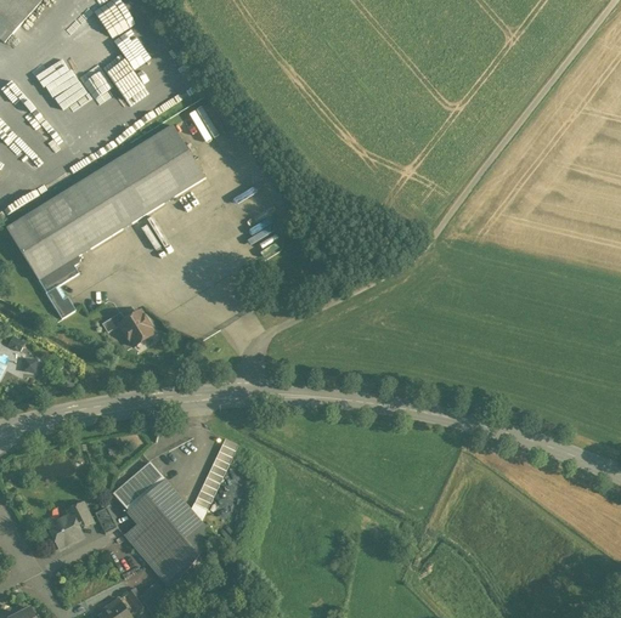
[(0,37),(4,40),(39,0),(0,0),(0,37)]
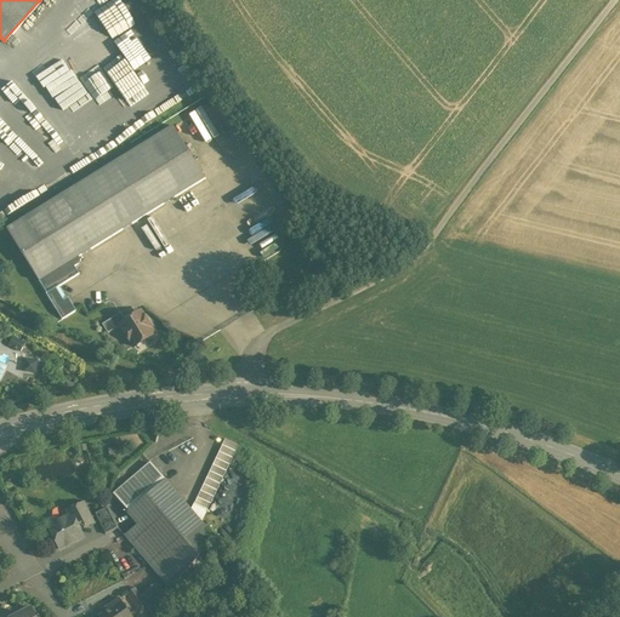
[(98,64),(81,36),(32,67),(45,89),(77,70),(101,110),(108,106),(164,73),(152,55),(153,53),(120,0),(106,0),(94,7),(119,51),(98,64)]
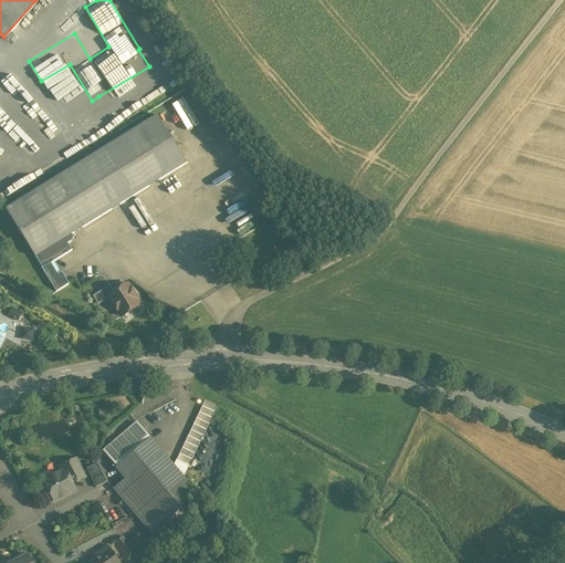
[(180,98),(171,103),(180,124),(190,120),(180,98)]
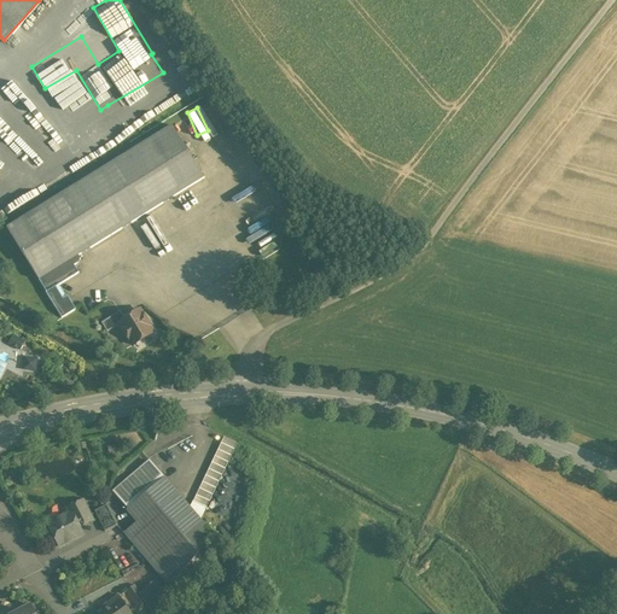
[(170,122),(6,224),(38,276),(39,276),(77,252),(203,174),(170,122)]
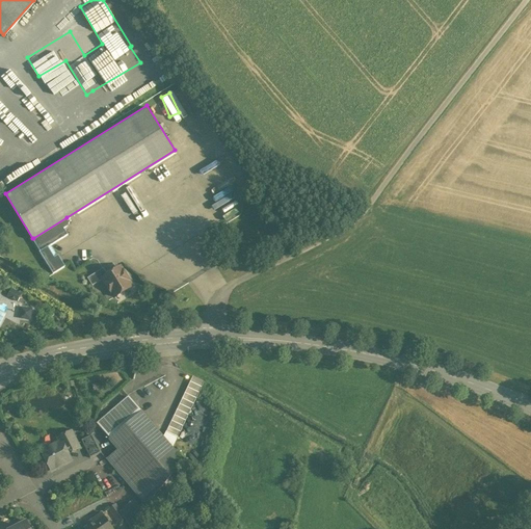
[(56,253),(50,242),(68,232),(63,226),(68,223),(69,220),(67,217),(33,238),(32,238),(40,248),(38,249),(52,271),(64,264),(57,252),(56,253)]
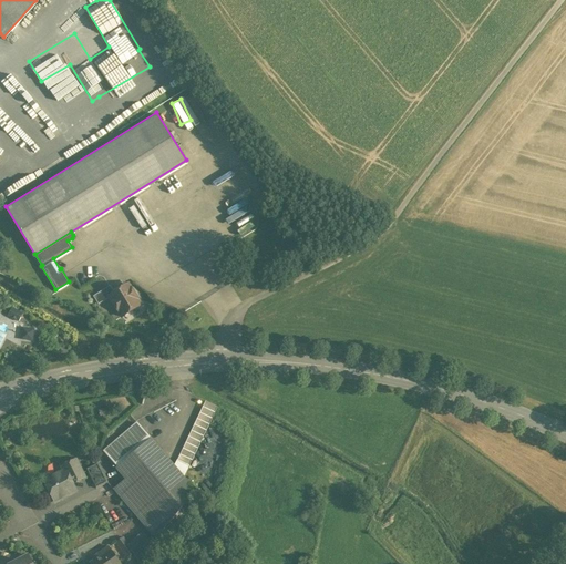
[(114,290),(109,294),(109,295),(121,314),(131,307),(130,306),(140,300),(129,282),(114,290)]
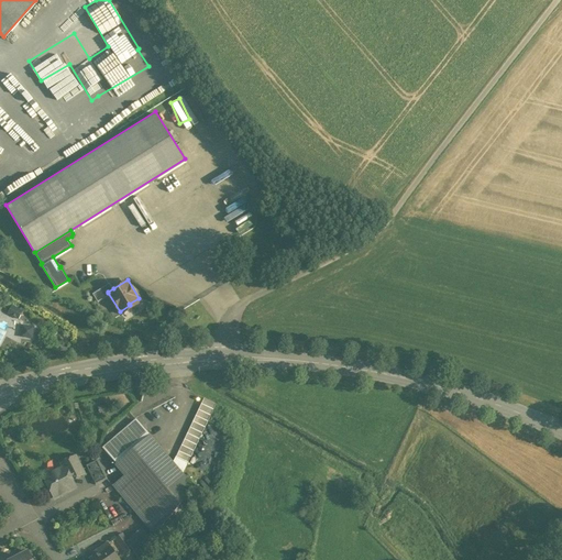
[(109,281),(92,292),(97,299),(108,293),(108,292),(113,288),(109,281)]
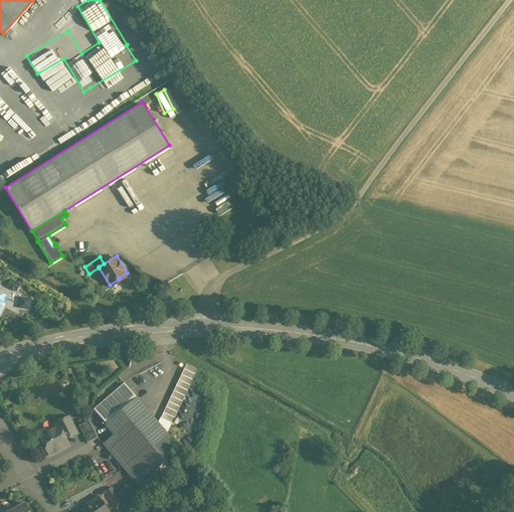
[(19,296),(18,311),(30,311),(31,296),(19,296)]
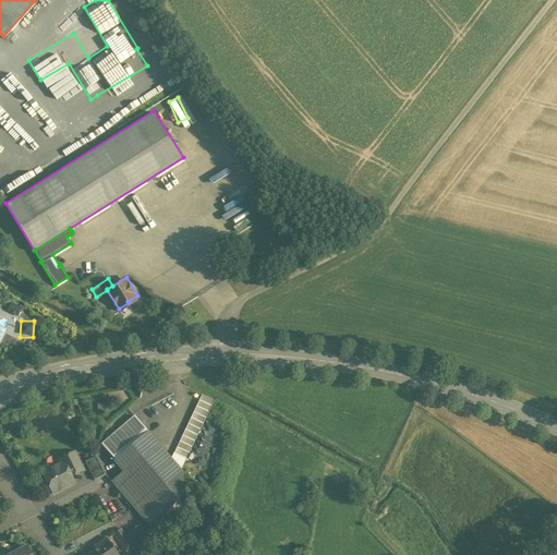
[(114,457),(147,429),(135,413),(101,442),(114,457)]
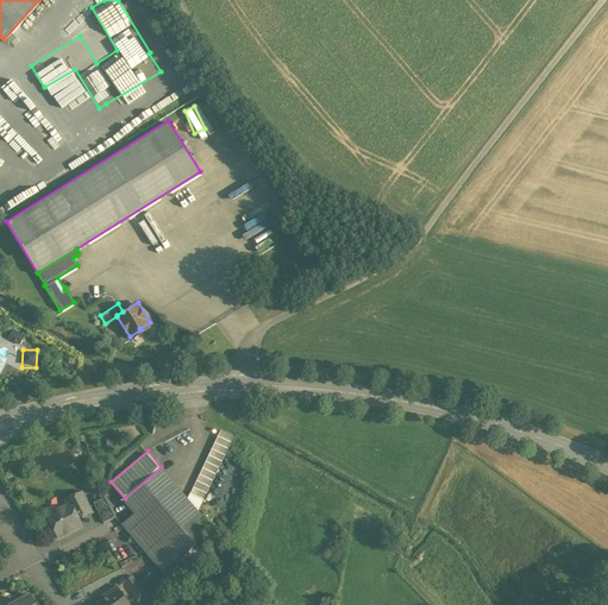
[(196,509),(161,467),(125,498),(135,510),(179,561),(210,524),(196,509)]
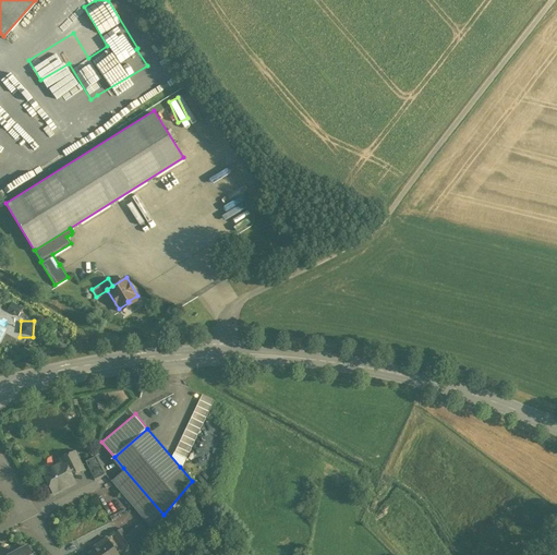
[(73,450),(61,456),(62,459),(63,459),(71,473),(82,468),(73,450)]
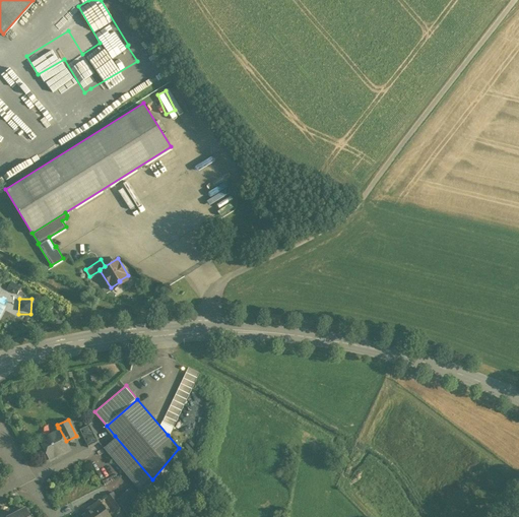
[(98,440),(89,424),(79,429),(87,445),(98,440)]
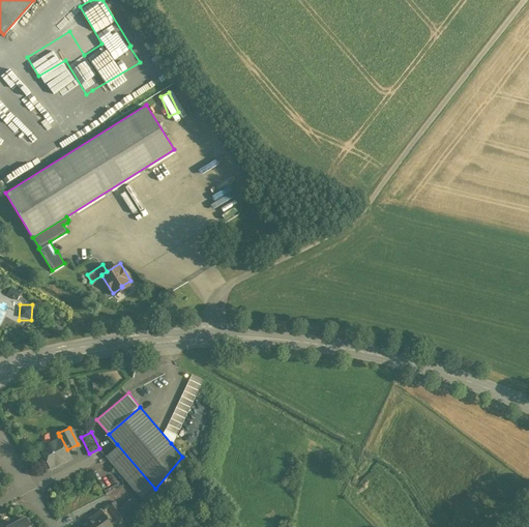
[(59,436),(51,440),(51,443),(41,447),(51,466),(70,456),(67,449),(60,436),(59,436)]
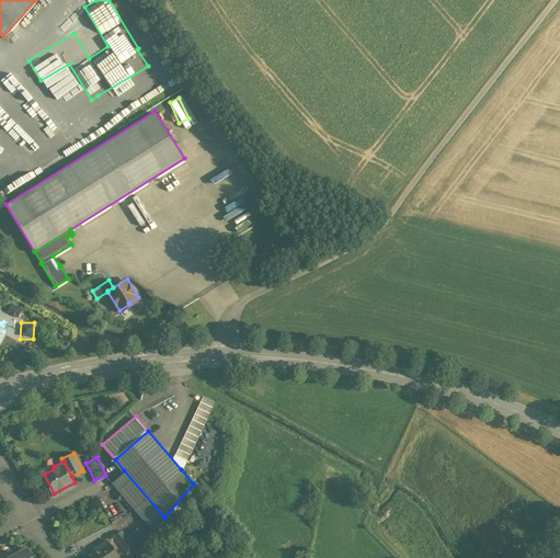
[(164,517),(124,470),(111,481),(153,531),(153,530),(164,517)]
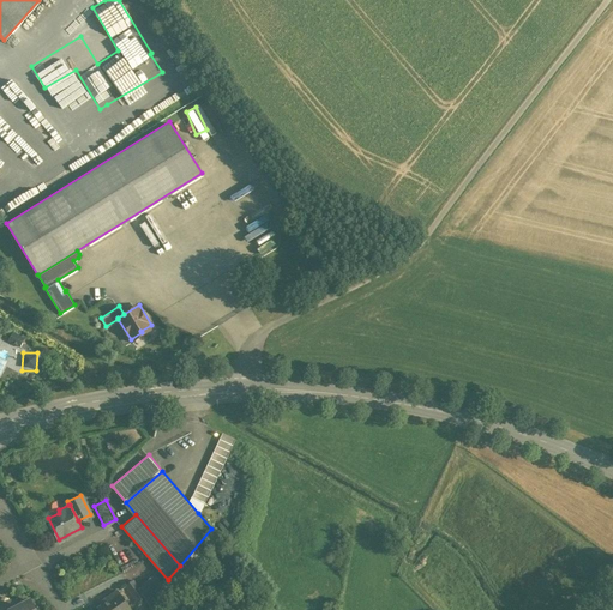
[(180,566),(168,579),(168,580),(173,585),(216,533),(211,529),(180,566)]
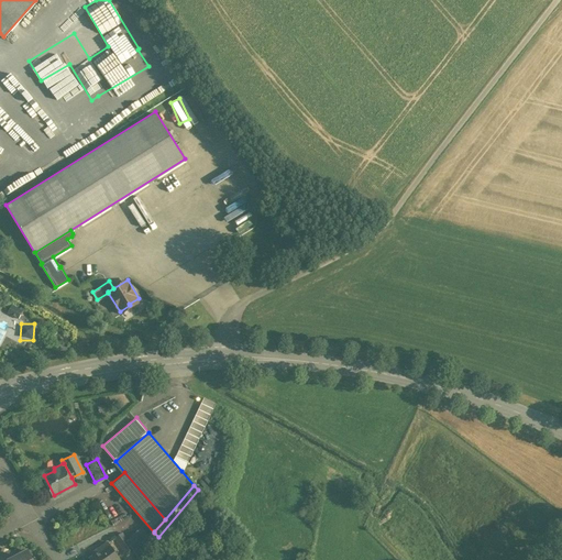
[(136,529),(150,547),(154,541),(141,525),(136,529)]
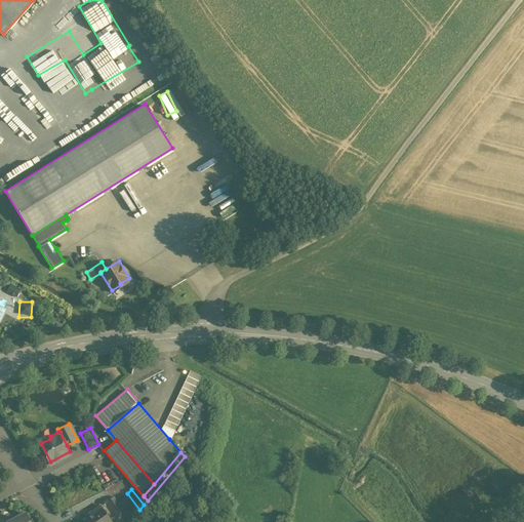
[(139,510),(127,493),(118,502),(123,510),(122,510),(130,521),(131,521),(139,511),(139,510)]
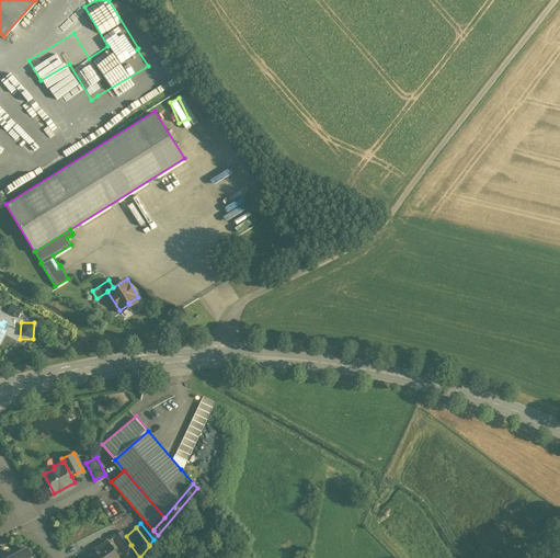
[(126,536),(121,528),(114,533),(125,549),(130,545),(132,545),(126,536)]
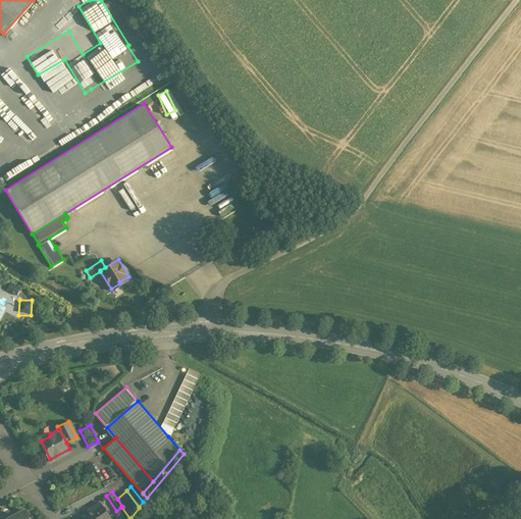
[(94,508),(82,516),(84,518),(108,518),(111,518),(99,501),(92,506),(94,508)]
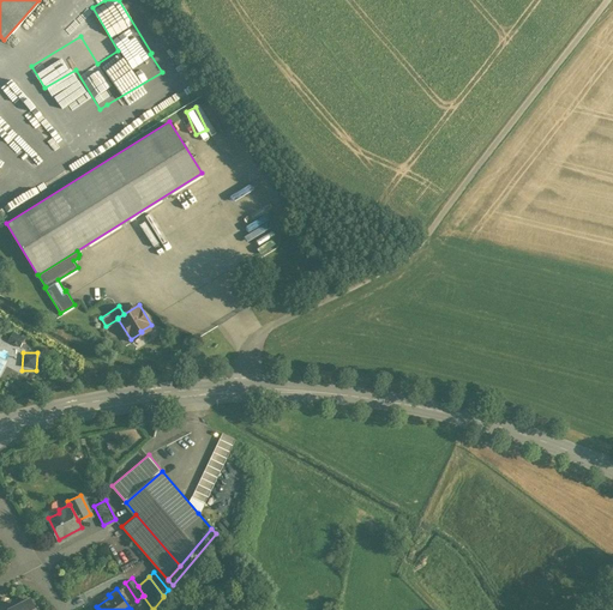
[(36,609),(30,598),(6,609),(36,609)]
